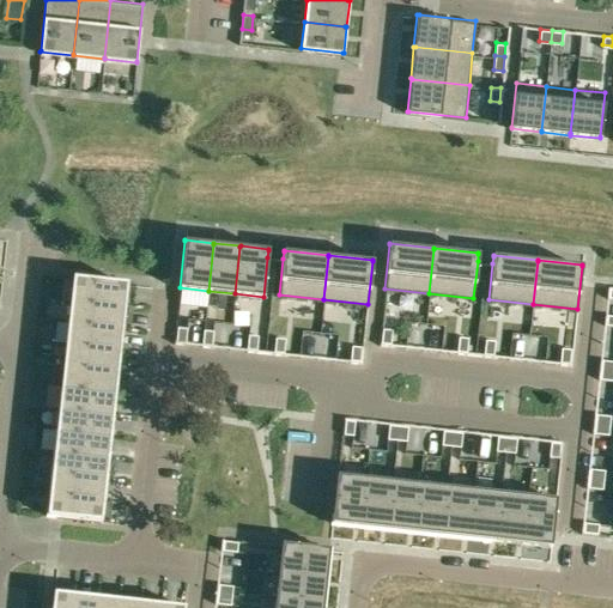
[(127,281),(126,281),(73,275),(71,298),(123,304),(125,304),(127,281)]
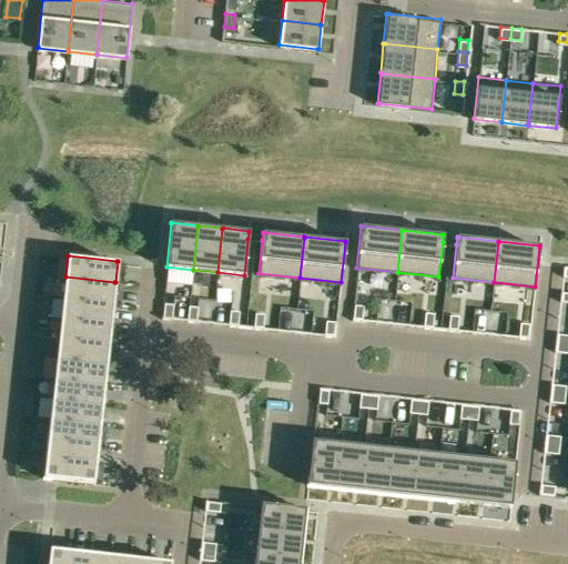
[(63,296),(112,302),(113,302),(115,282),(114,282),(66,277),(63,296)]
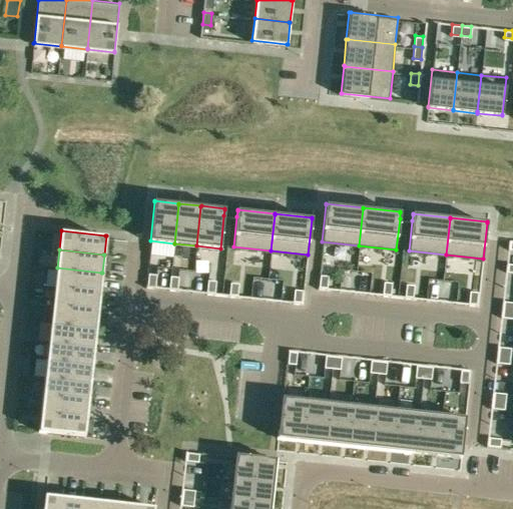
[(100,291),(102,274),(102,273),(101,273),(57,268),(55,286),(99,291),(100,291)]
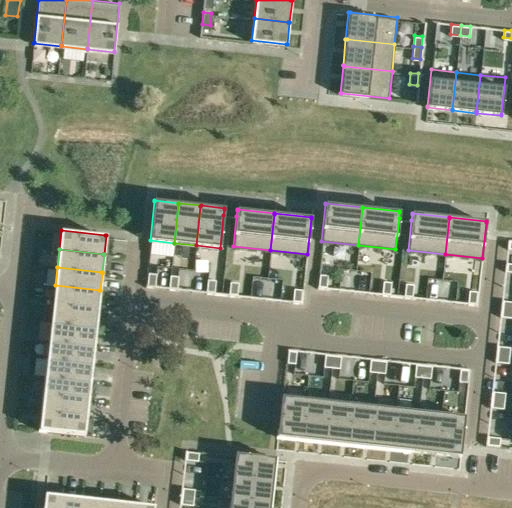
[(156,272),(148,271),(147,283),(155,284),(156,272)]
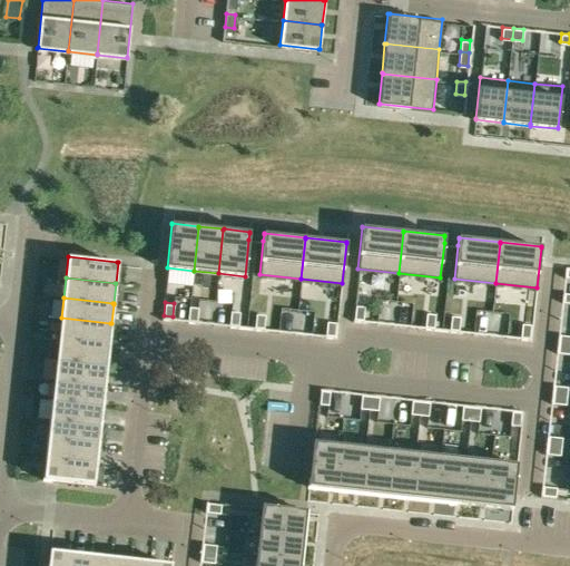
[(363,318),(364,304),(355,304),(354,318),(363,318)]
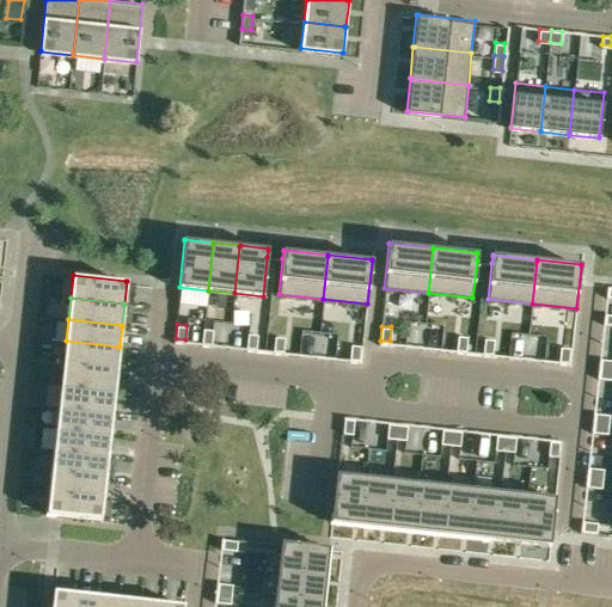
[(213,327),(203,327),(202,341),(212,342),(213,327)]
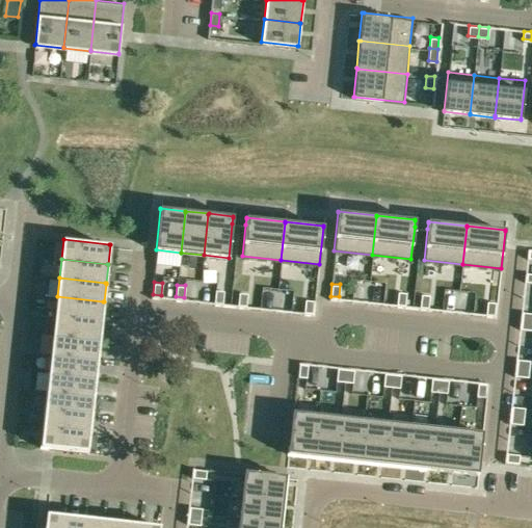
[(223,290),(216,289),(214,301),(222,301),(223,290)]
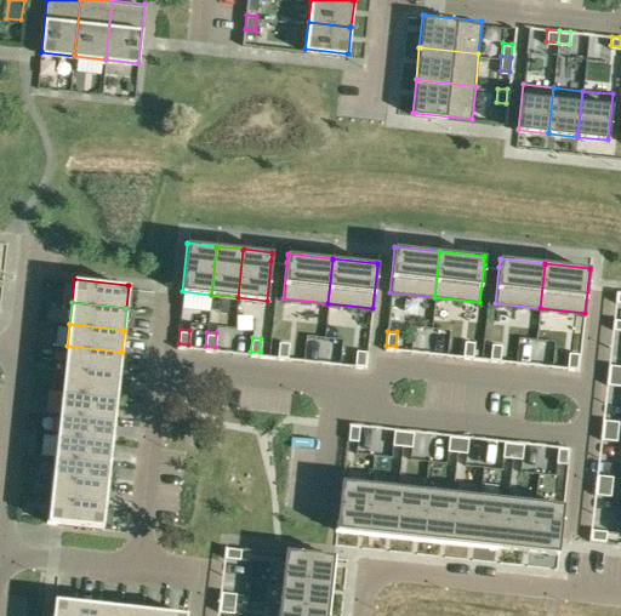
[(474,340),(465,338),(463,353),(473,354),(474,340)]
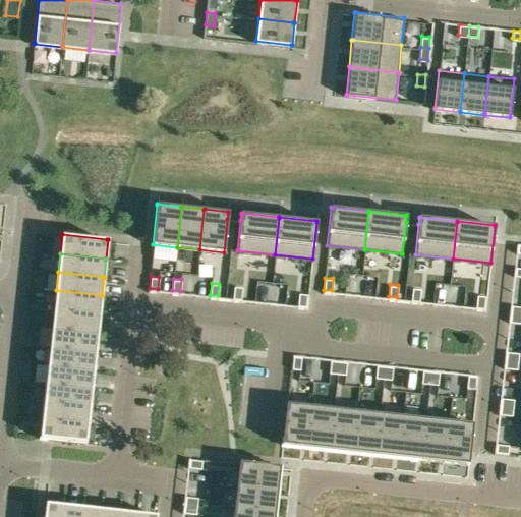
[(234,285),(233,297),(241,298),(242,286),(234,285)]
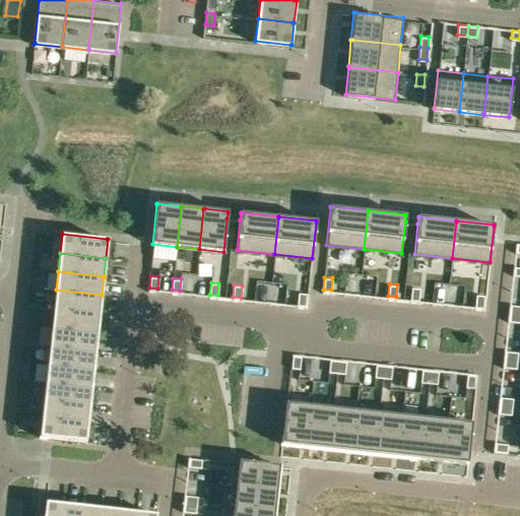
[(411,286),(410,299),(418,300),(419,287),(411,286)]
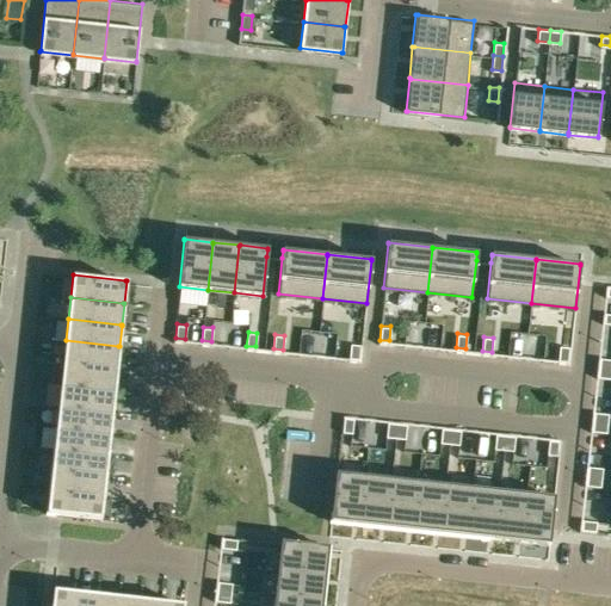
[(118,346),(66,340),(63,362),(116,368),(117,368),(119,346),(118,346)]
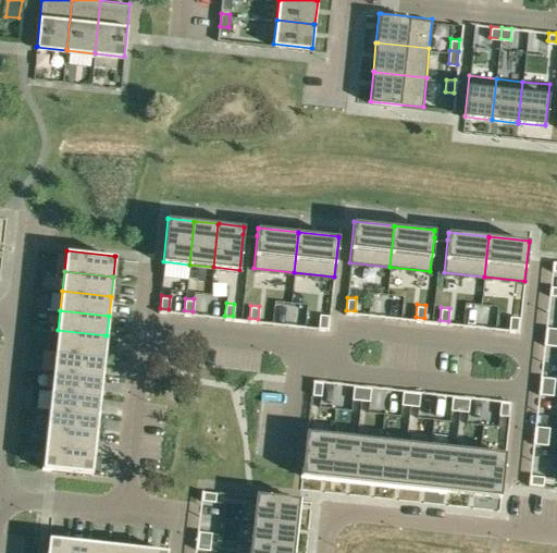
[(320,312),(319,326),(326,327),(329,314),(320,312)]
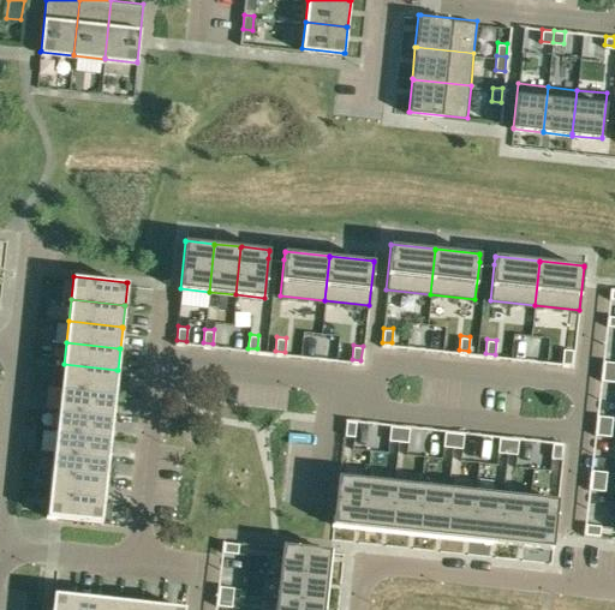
[(573,348),(563,347),(562,362),(572,363),(573,348)]
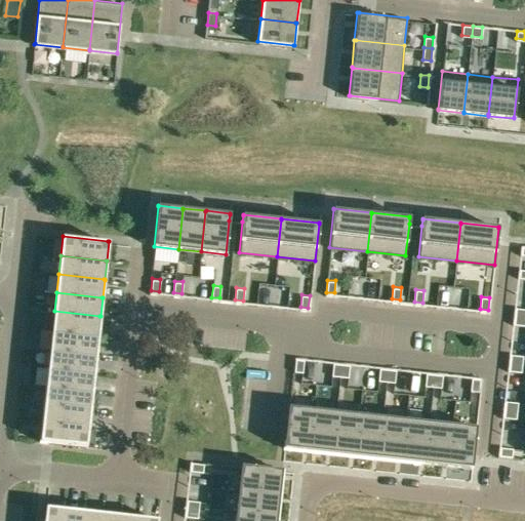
[(524,307),(516,307),(515,315),(524,315),(524,307)]
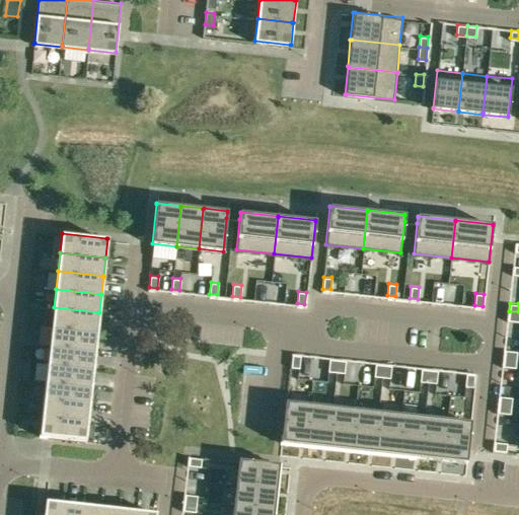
[(96,329),(97,330),(99,312),(98,312),(54,307),(52,325),(96,329)]
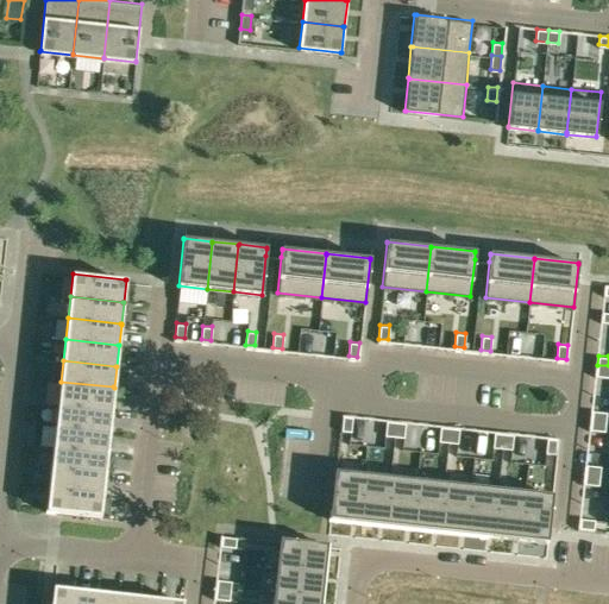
[(608,375),(608,365),(597,365),(596,375),(608,375)]
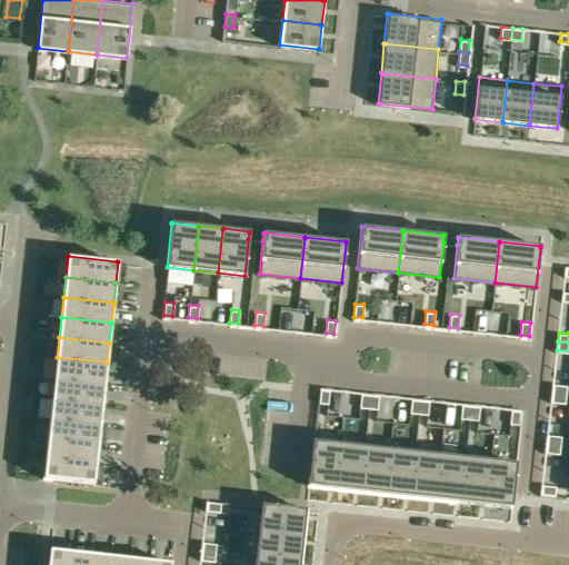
[(103,382),(106,382),(107,363),(106,362),(57,357),(55,377),(103,382)]
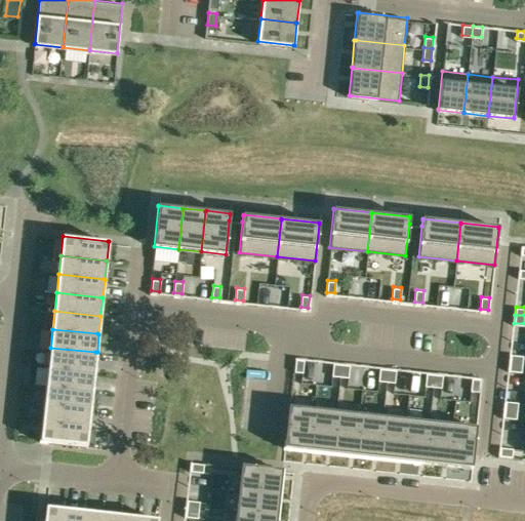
[(48,365),(93,370),(95,370),(97,352),(95,352),(50,348),(48,365)]
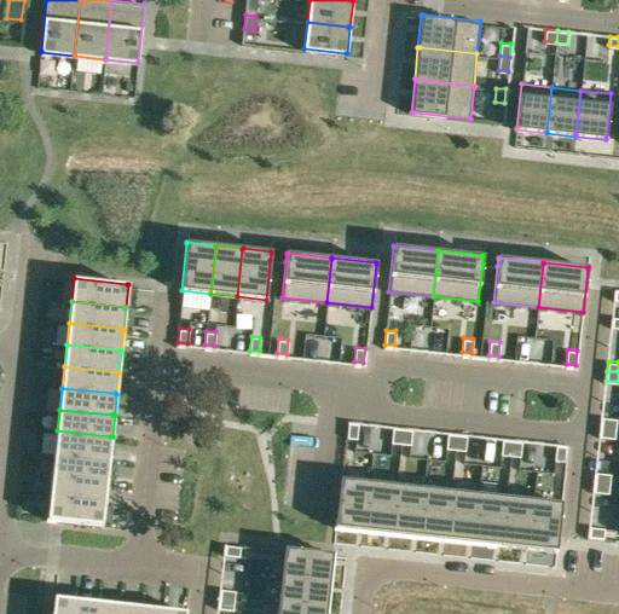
[(602,416),(601,426),(615,427),(617,418),(602,416)]
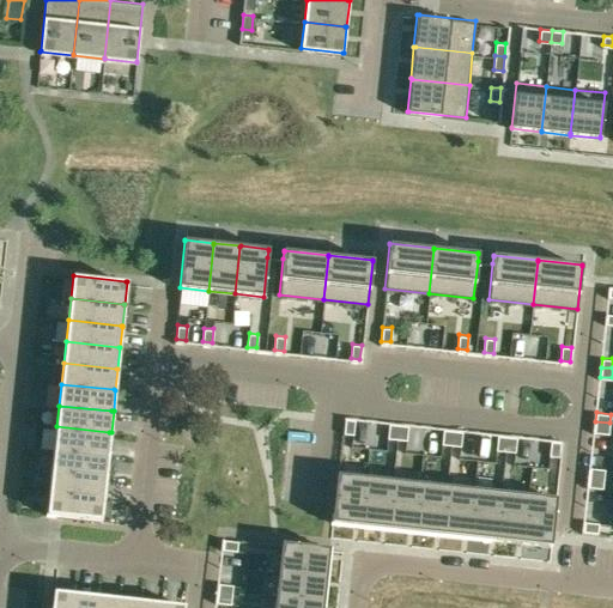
[(345,418),(344,432),(353,433),(354,419),(345,418)]
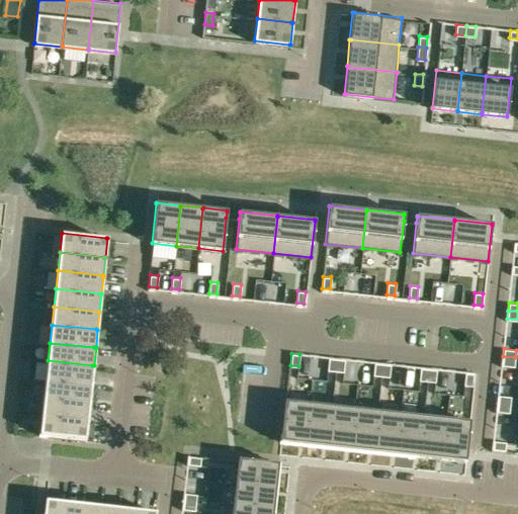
[(514,365),(515,357),(503,356),(502,364),(514,365)]
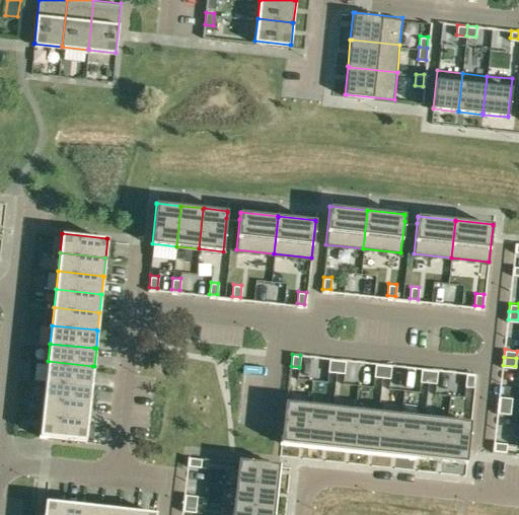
[(337,371),(338,359),(329,358),(328,370),(337,371)]
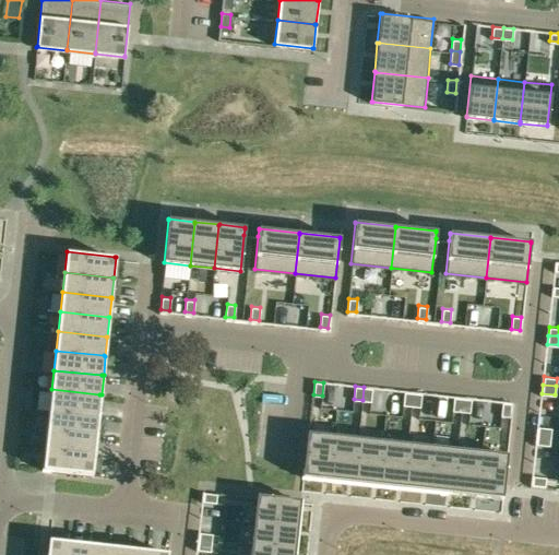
[(32,387),(23,387),(21,405),(30,406),(32,387)]
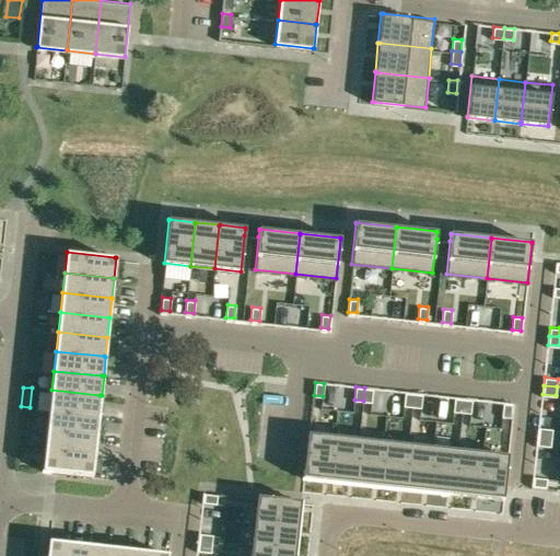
[(364,387),(363,401),(371,402),(373,389),(364,387)]
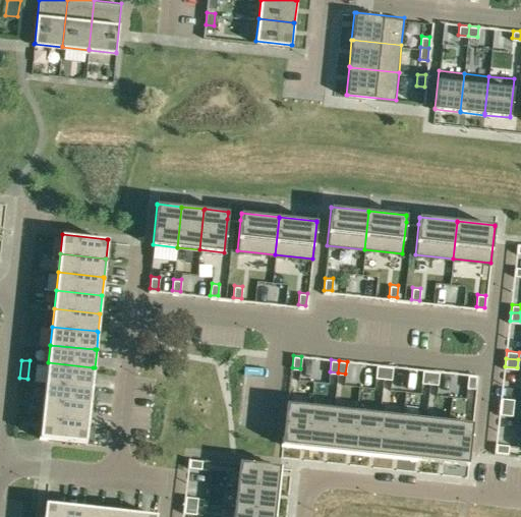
[(93,386),(95,367),(93,367),(48,362),(46,381),(91,386),(93,386)]
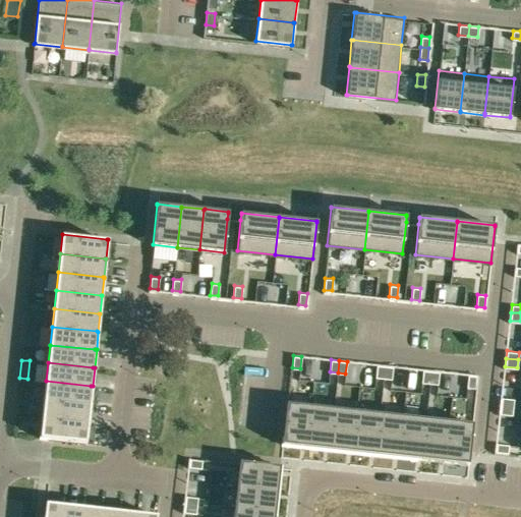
[(384,378),(385,365),(377,364),(375,377),(384,378)]
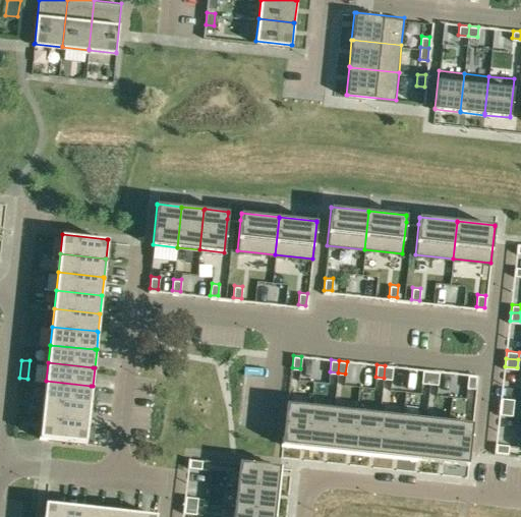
[(384,378),(392,378),(393,365),(385,365),(384,378)]
